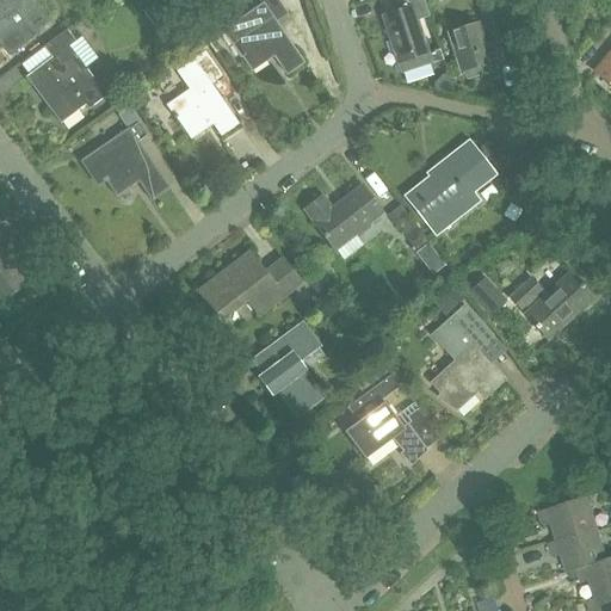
[(0,0),(0,43),(8,54),(50,23),(34,0),(0,0)]
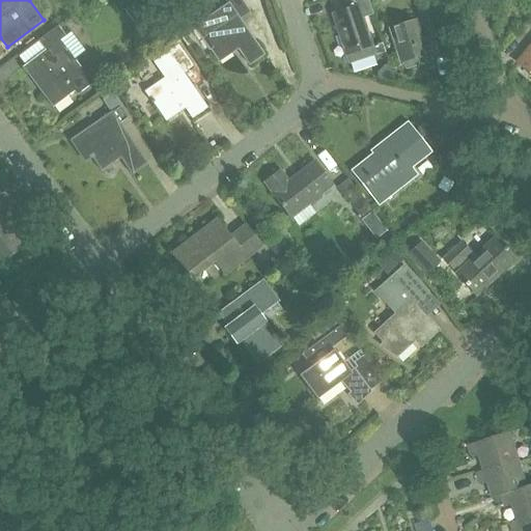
[(238,50),(249,66),(264,55),(241,20),(250,14),(241,0),(225,0),(228,4),(195,27),(219,62),(238,50)]
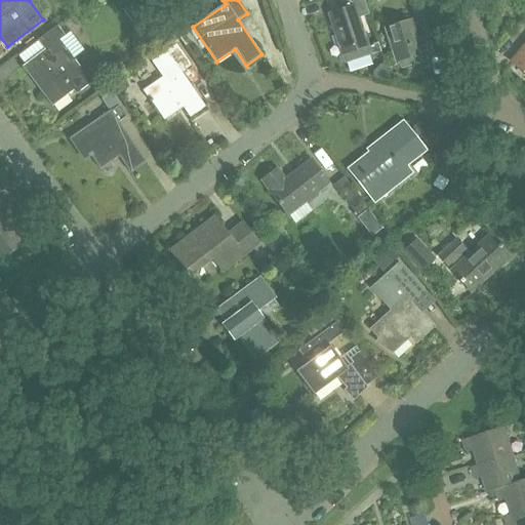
[(336,0),(339,10),(329,13),(340,47),(346,63),(380,51),(377,42),(367,45),(366,39),(359,17),(369,14),(364,0),(336,0)]
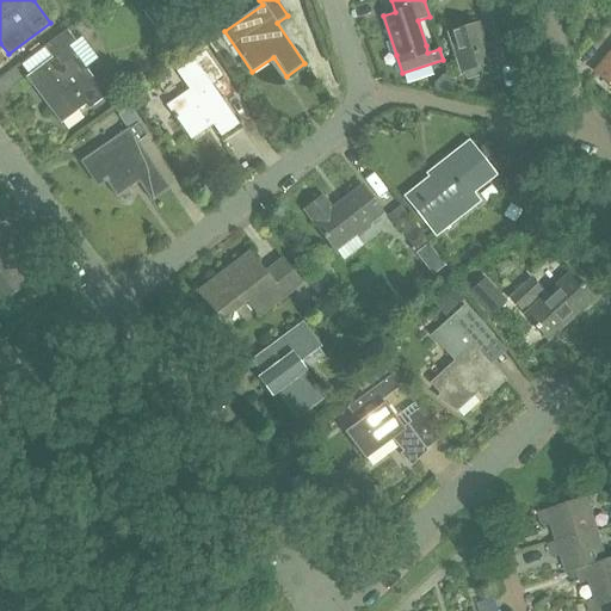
[(480,0),(488,26),(505,22),(503,17),(507,16),(503,0),(480,0)]
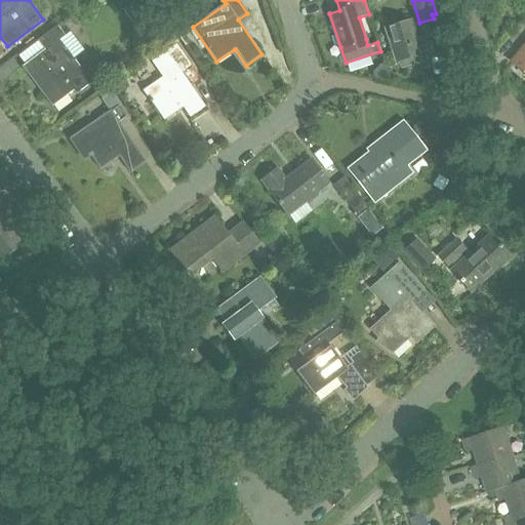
[(397,62),(402,68),(421,62),(420,54),(422,53),(412,21),(386,29),(397,62)]
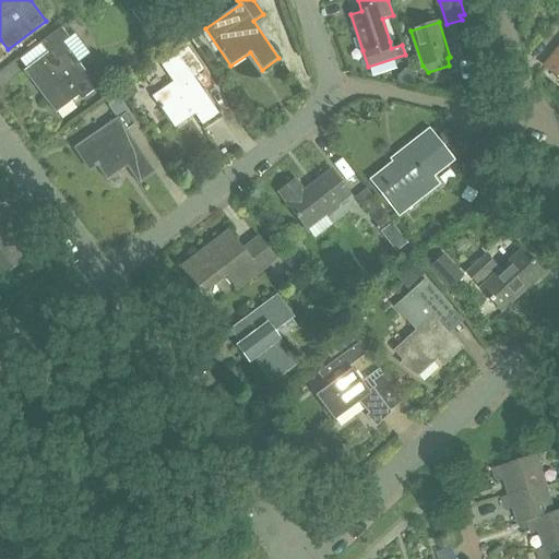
[(166,32),(175,46),(187,38),(178,24),(166,32)]
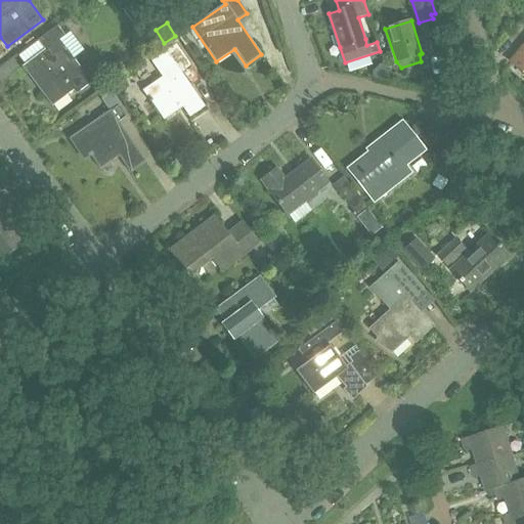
[(22,68),(51,105),(74,90),(77,94),(91,83),(59,41),(64,37),(56,27),(38,41),(45,49),(22,68)]
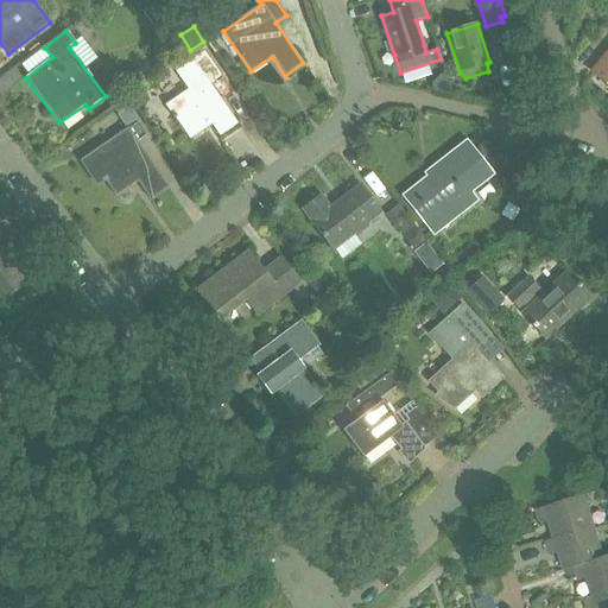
[(168,106),(191,139),(213,125),(221,137),(239,124),(210,83),(221,76),(206,52),(177,73),(190,90),(168,106)]
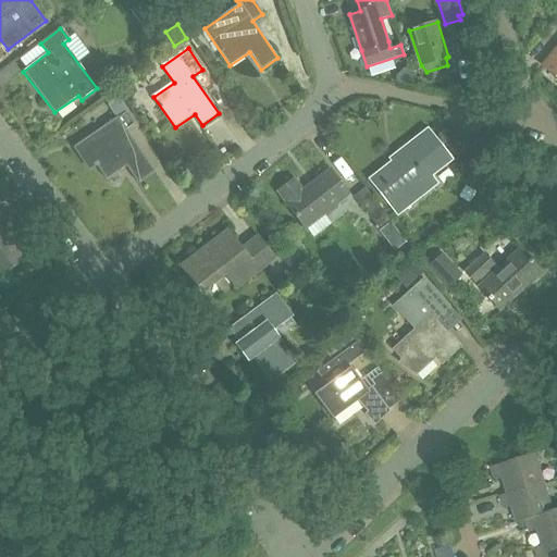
[(556,48),(543,65),(556,77),(556,48)]
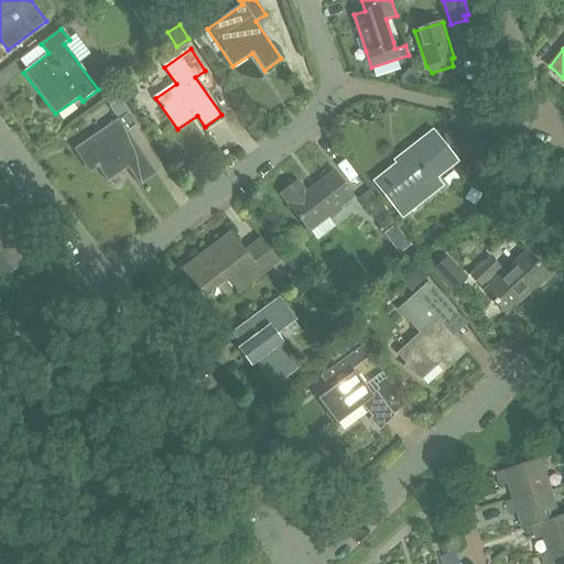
[(128,166),(140,184),(156,174),(130,136),(141,129),(120,99),(110,107),(118,119),(75,149),(90,173),(98,167),(108,181),(128,166)]
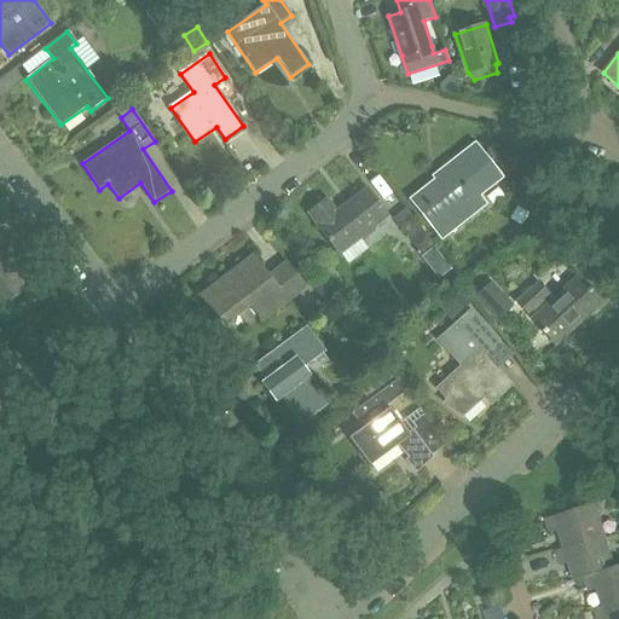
[(409,200),(441,241),(487,204),(479,194),(499,177),(474,145),(446,168),(444,167),(432,177),(434,179),(409,200)]
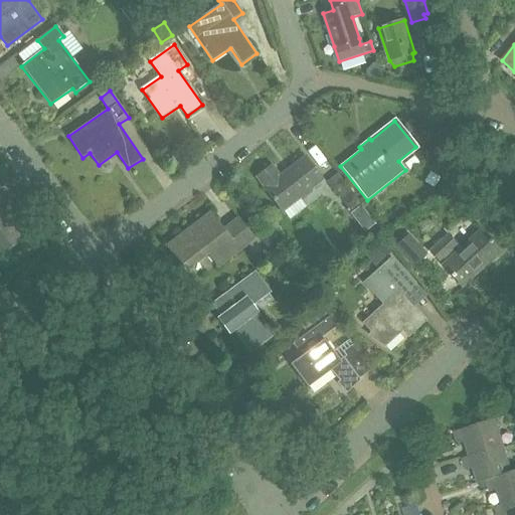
[(256,177),(282,210),(301,196),(303,199),(313,192),(311,189),(323,180),(305,157),(281,176),(273,165),(256,177)]
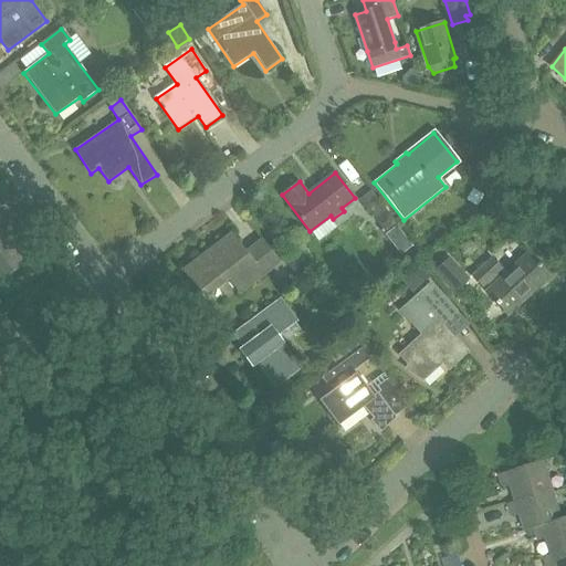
[(359,200),(381,228),(380,230),(383,233),(385,232),(396,224),(397,223),(371,191),(359,200)]
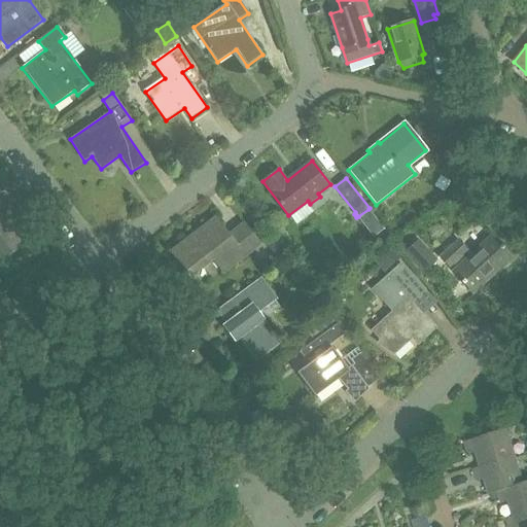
[(0,261),(24,244),(26,247),(28,245),(24,240),(23,240),(16,231),(15,232),(0,212),(0,206),(3,204),(0,200),(0,261)]
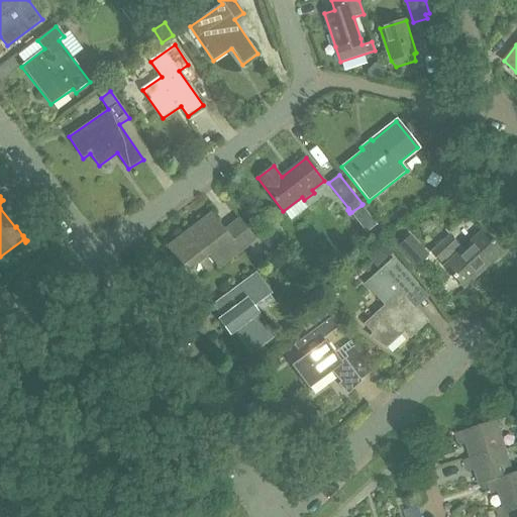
[(372,217),(362,205),(351,212),(362,225),(372,217)]
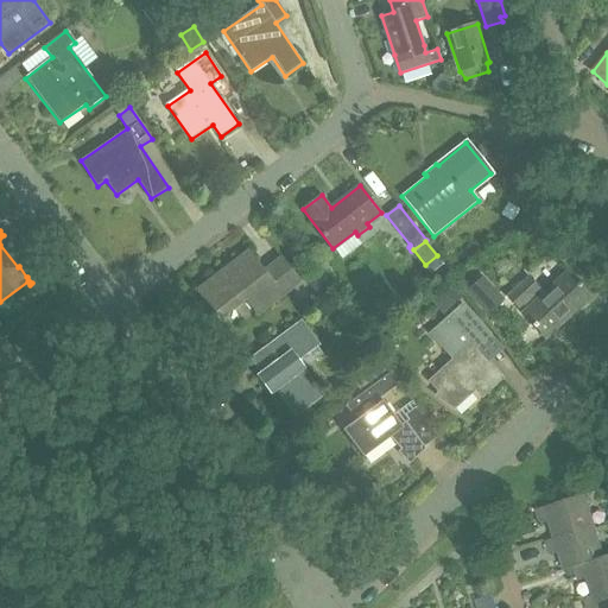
[(214,317),(217,322),(246,299),(258,315),(299,282),(280,258),(264,271),(248,251),(197,290),(209,305),(217,315),(214,317)]
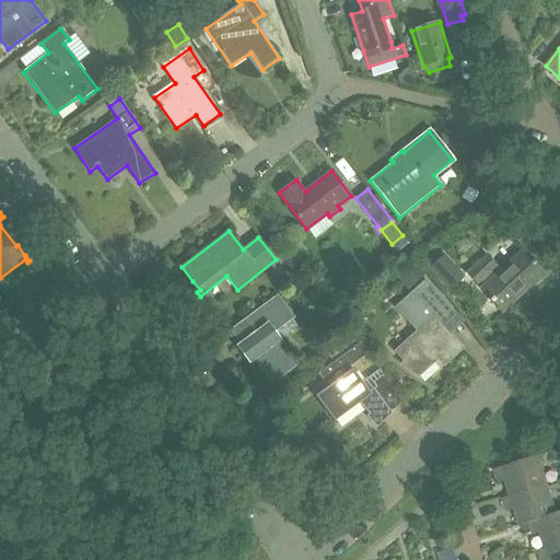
[(546,273),(524,249),(499,272),(494,268),(497,266),(487,255),(468,272),(478,283),(482,279),(486,283),(481,288),(503,312),(546,273)]
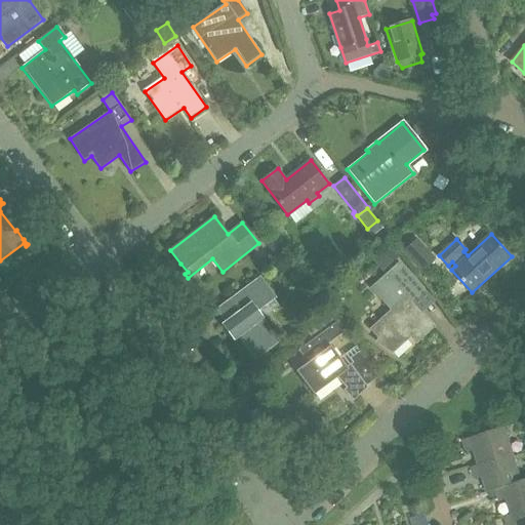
[(286,251),(275,236),(265,243),(276,258),(286,251)]
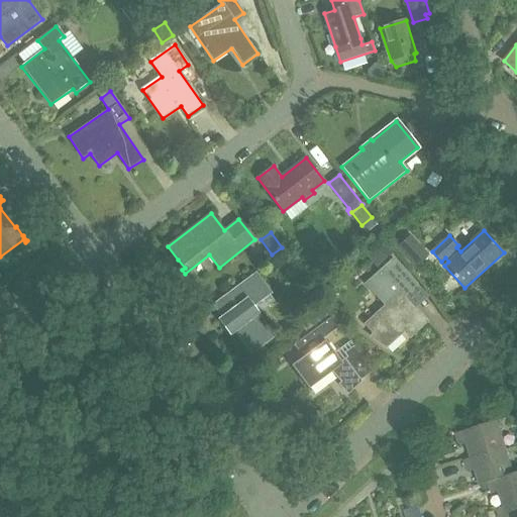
[(412,263),(421,254),(406,237),(397,245),(412,263)]
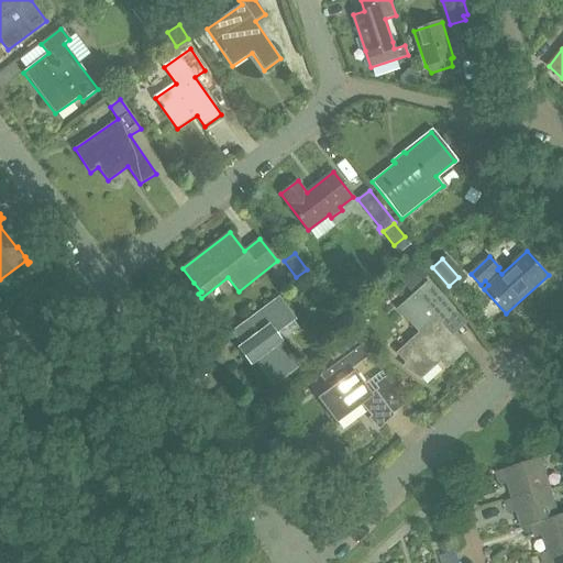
[(404,366),(420,378),(440,361),(446,368),(465,351),(435,319),(440,315),(451,305),(428,279),(397,309),(419,333),(399,351),(409,361),(404,366)]
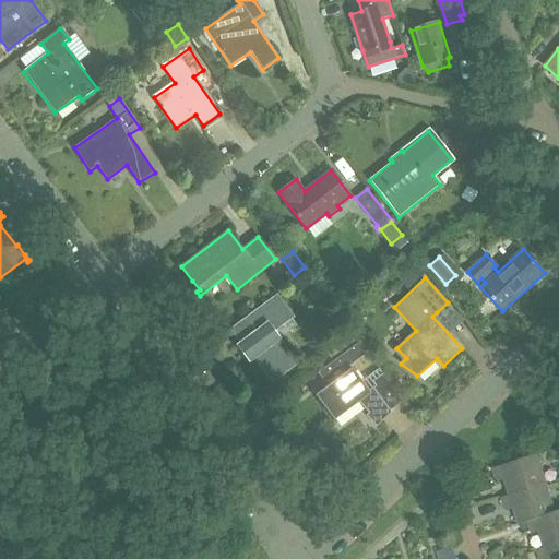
[(256,357),(273,380),(296,363),(277,340),(278,339),(274,332),(294,318),(276,295),(252,312),(262,325),(237,346),(249,361),(256,357)]
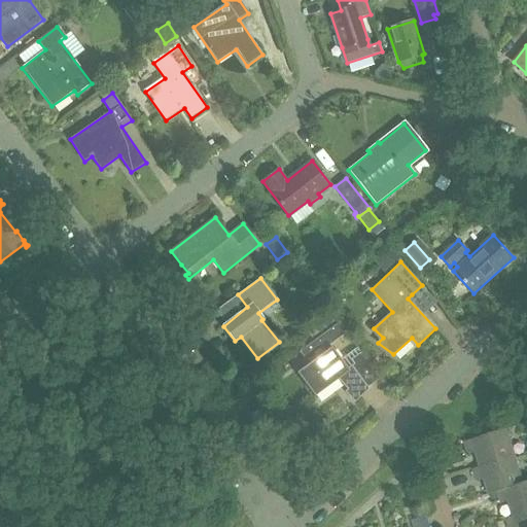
[(307,331),(314,342),(337,324),(329,315),(307,331)]
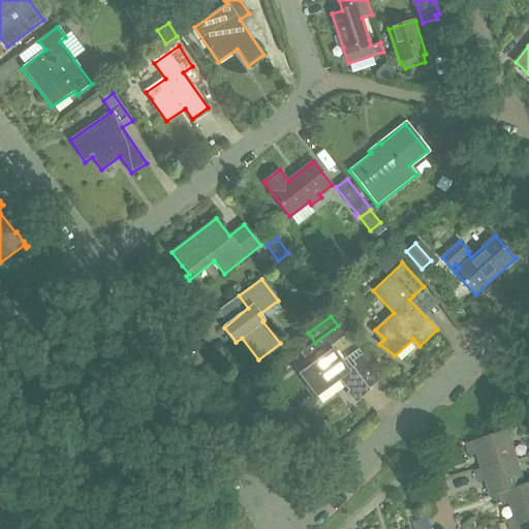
[(347,335),(340,324),(338,325),(315,343),(304,351),(314,366),(300,377),(316,398),(339,380),(350,393),(352,391),(358,399),(381,380),(359,349),(342,363),(331,347),(347,335)]
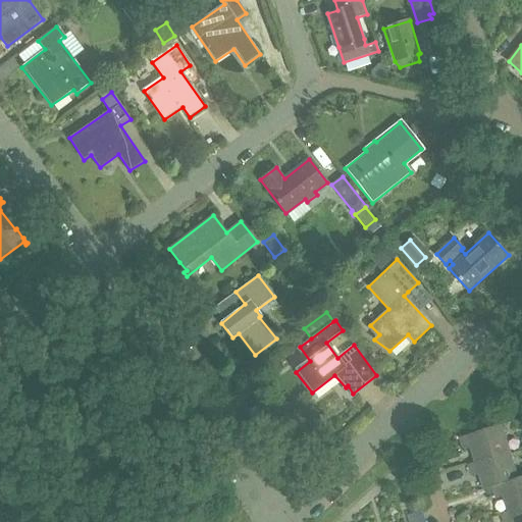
[(250,410),(248,411),(253,419),(255,418),(264,411),(259,404),(250,410)]
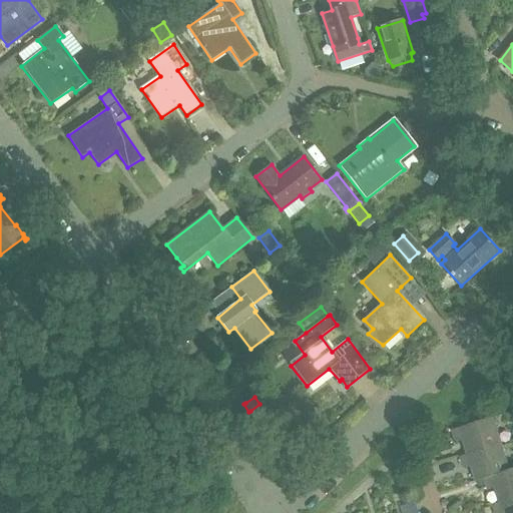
[(468,455),(500,444),(492,418),(451,431),(455,444),(463,441),(468,455)]
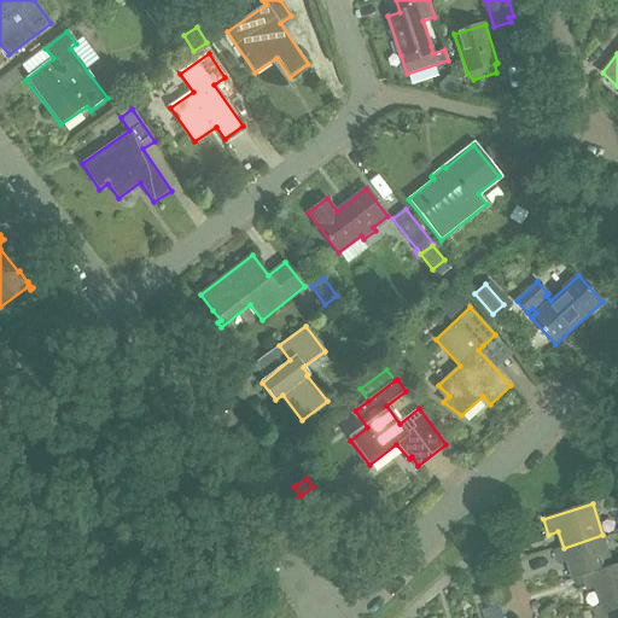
[(582,578),(613,566),(602,535),(564,548),(554,551),(559,566),(567,563),(573,581),(582,578)]
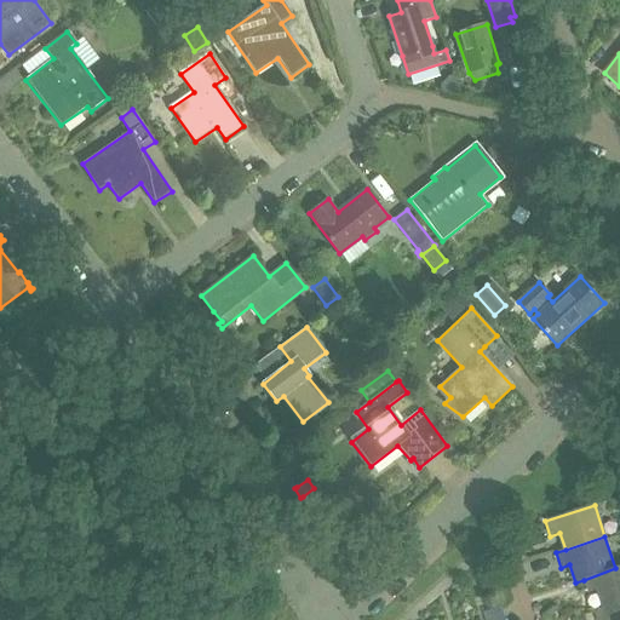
[(603,609),(619,603),(619,566),(615,568),(584,580),(589,595),(597,592),(603,609)]
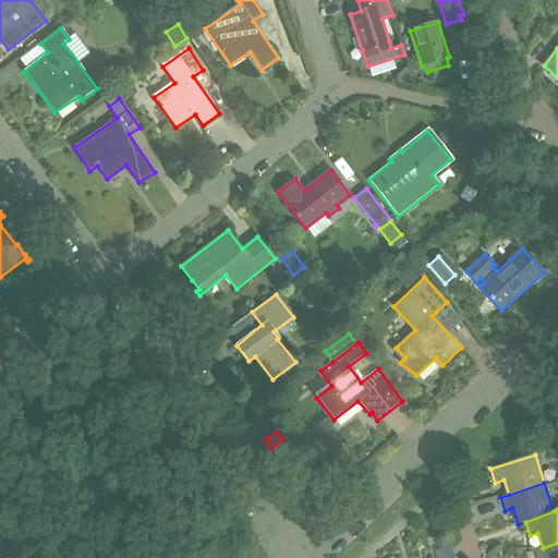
[(557,557),(557,543),(543,548),(535,550),(536,557),(557,557)]
